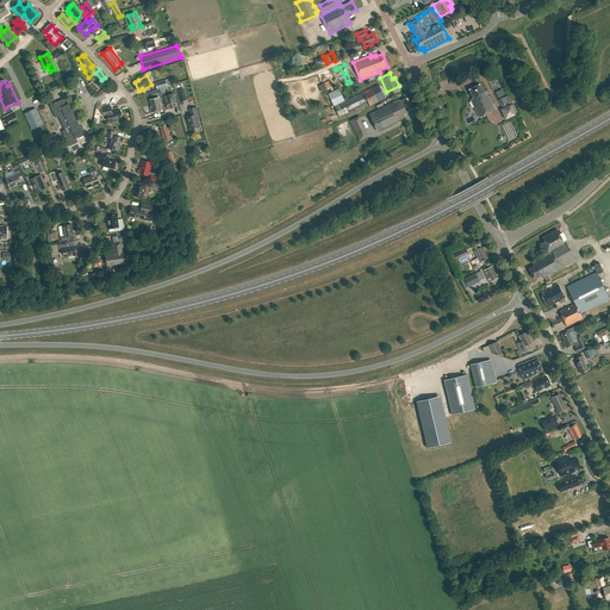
[(369,106),(385,99),(378,85),(344,100),(334,106),(338,117),(362,105),(367,101),(369,106)]
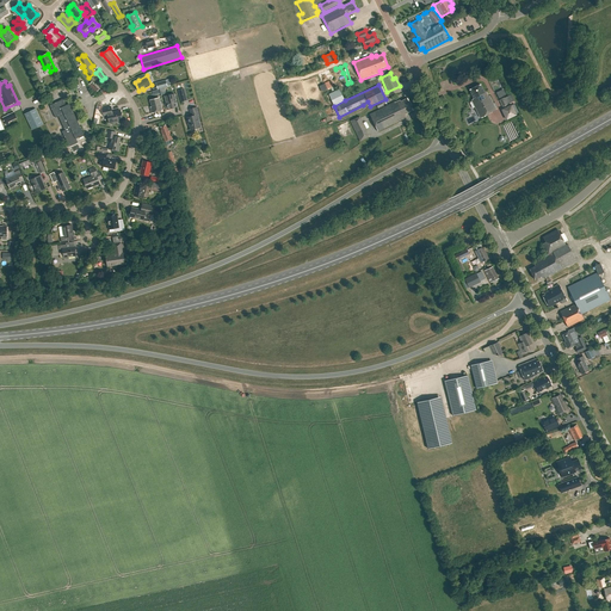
[(471,100),(480,118),(497,110),(489,96),(488,97),(486,92),(485,93),(481,85),(470,90),(474,98),(471,100)]
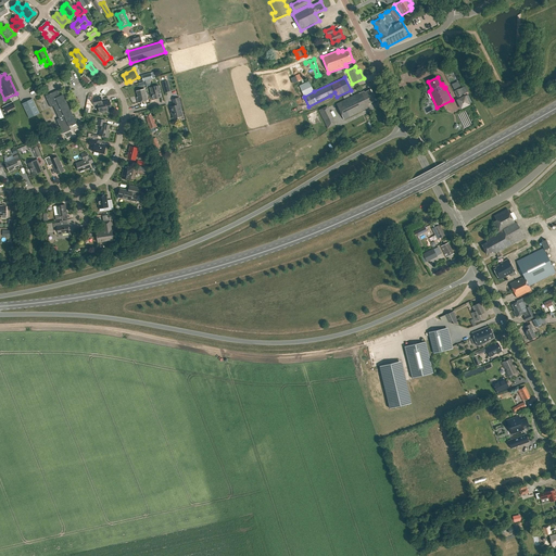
[(151,93),(150,95),(152,100),(161,97),(159,86),(150,88),(151,93)]
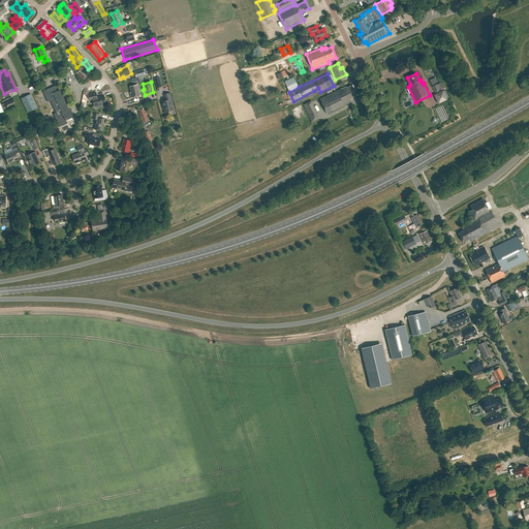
[(433,87),(435,92),(443,89),(440,83),(433,87)]
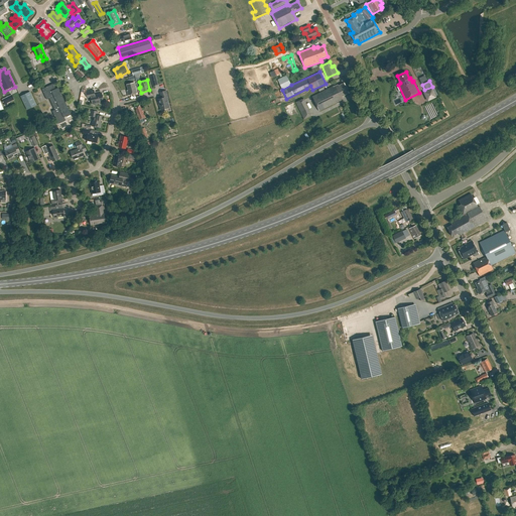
[(128,91),(127,91),(128,96),(137,94),(134,83),(126,85),(128,91)]
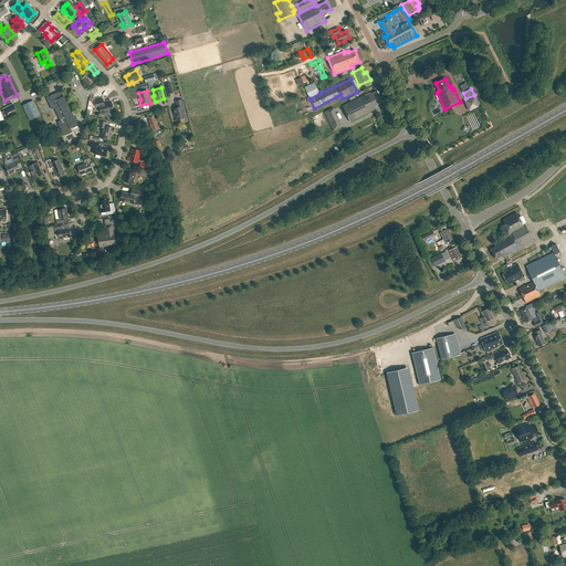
[(371,94),(370,93),(366,95),(365,95),(343,106),(350,122),(375,111),(375,106),(383,102),(377,91),(371,94)]
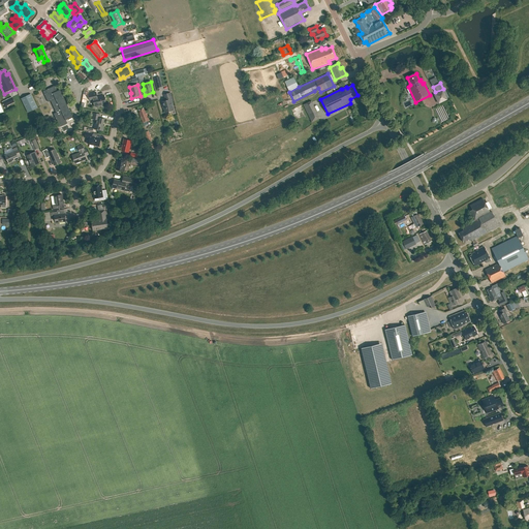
[(72,117),(60,90),(57,92),(55,86),(43,91),(44,94),(49,102),(50,101),(51,101),(54,109),(56,113),(54,114),(60,127),(67,124),(66,120),(72,117)]
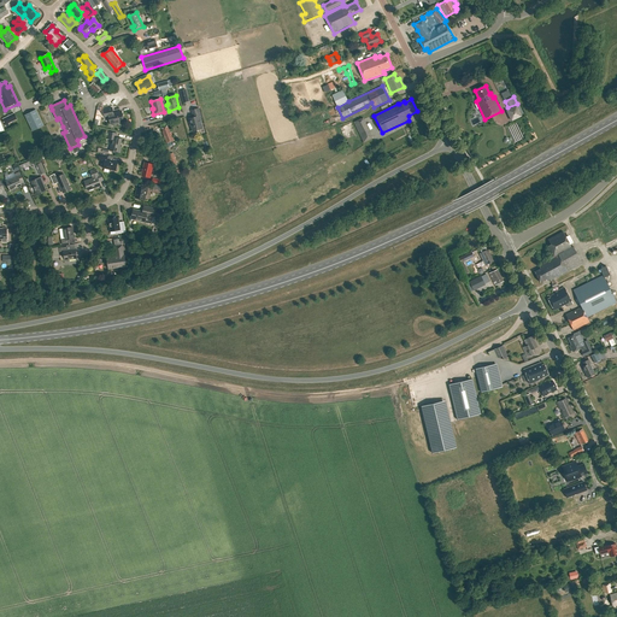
[(105,118),(109,117),(111,125),(124,122),(122,112),(113,113),(112,107),(103,110),(105,118)]
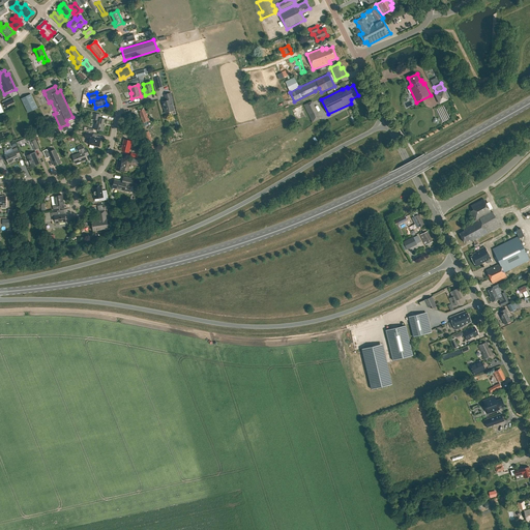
[(436,96),(439,102),(440,102),(446,99),(447,98),(444,92),(443,92),(437,95),(436,96)]
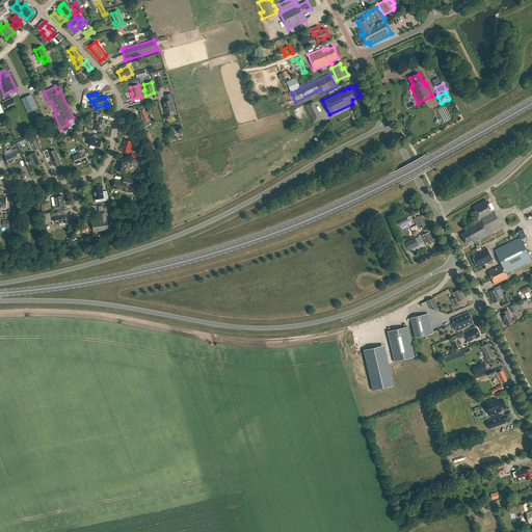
[(165,95),(166,101),(162,102),(163,107),(164,107),(166,113),(174,111),(171,102),(174,102),(170,94),(165,95)]
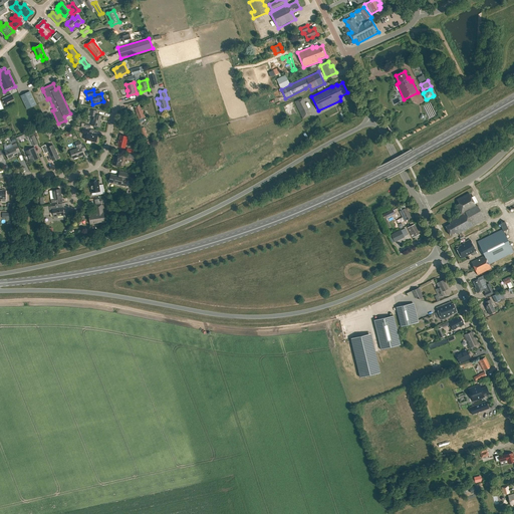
[(30,91),(20,95),(27,109),(36,105),(30,91)]
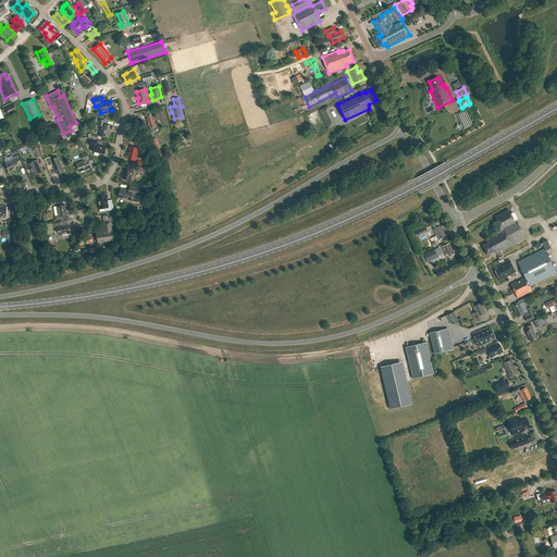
[(4,113),(5,115),(9,114),(7,111),(11,110),(11,109),(14,108),(12,102),(9,104),(2,108),(4,113)]
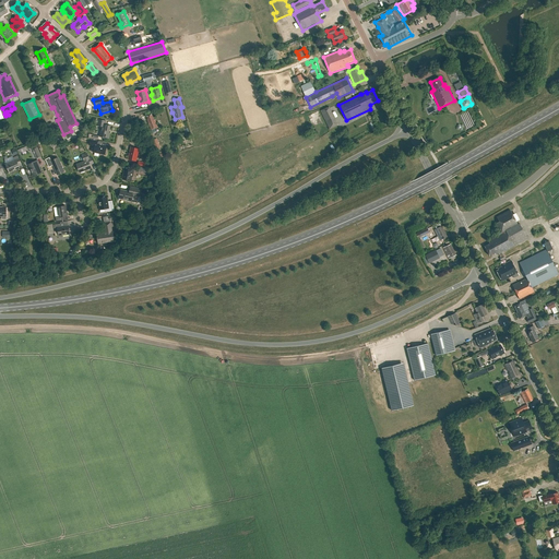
[(329,107),(320,110),(329,129),(337,125),(329,107)]
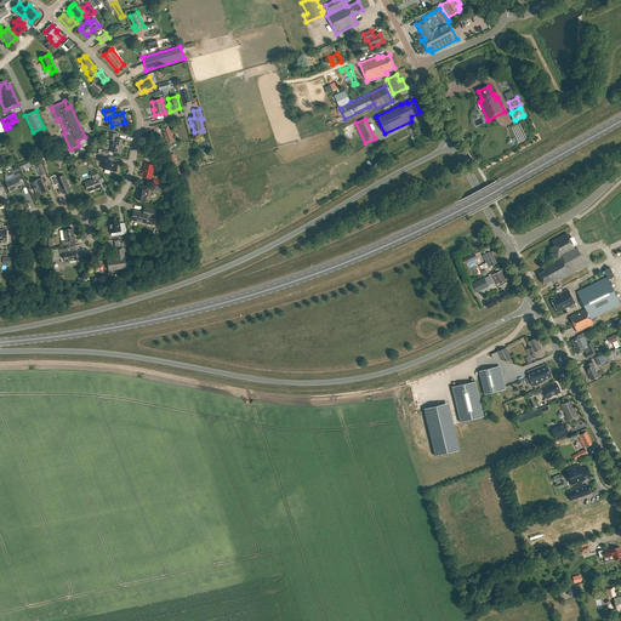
[(169,127),(163,129),(165,134),(164,135),(167,144),(175,141),(172,134),(171,134),(169,127)]
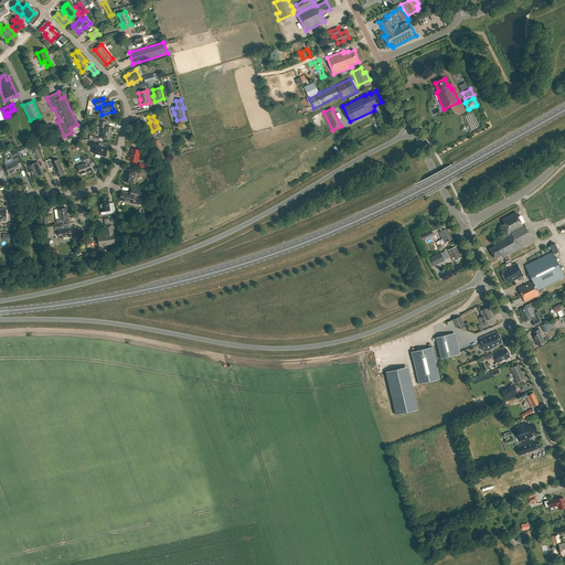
[(99,120),(98,127),(103,128),(100,138),(109,140),(110,135),(109,135),(112,127),(107,126),(107,123),(99,120)]
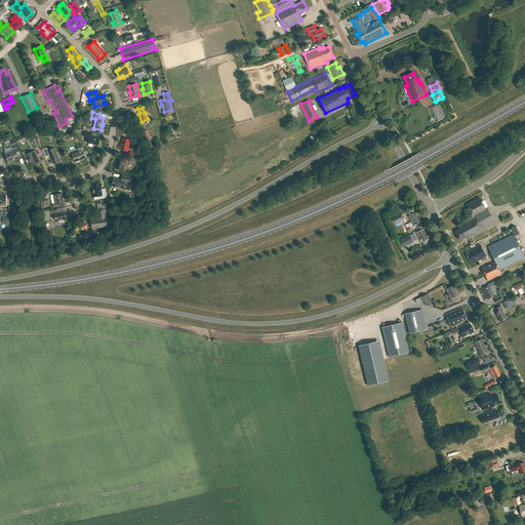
[(91,135),(91,133),(85,131),(83,136),(86,137),(85,142),(88,143),(87,143),(98,146),(99,137),(91,135)]
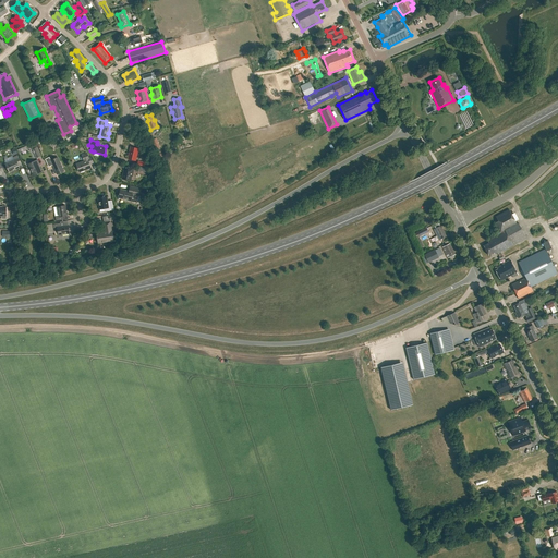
[(128,159),(135,161),(138,149),(131,147),(128,159)]
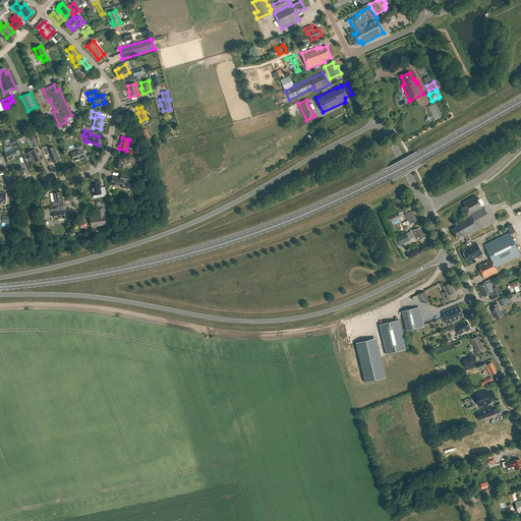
[(78,151),(71,154),(74,161),(84,157),(83,154),(87,152),(84,147),(82,148),(80,142),(76,145),(78,151)]
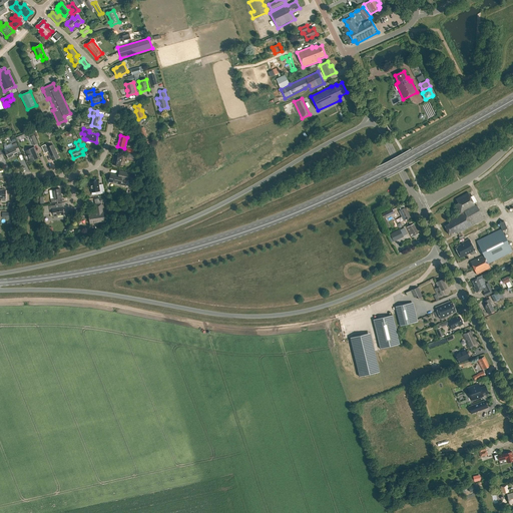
[(13,146),(4,150),(8,158),(18,154),(17,151),(20,150),(16,142),(12,144),(13,146)]
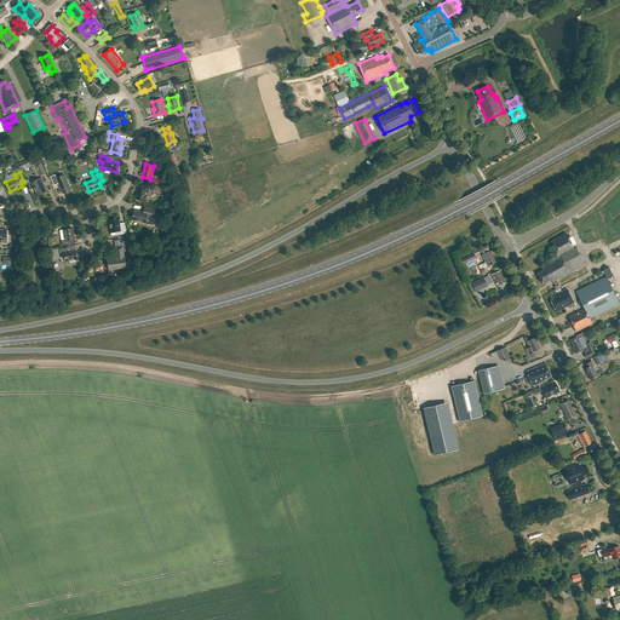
[(58,184),(63,194),(72,190),(64,174),(57,178),(55,174),(50,177),(55,185),(58,184)]
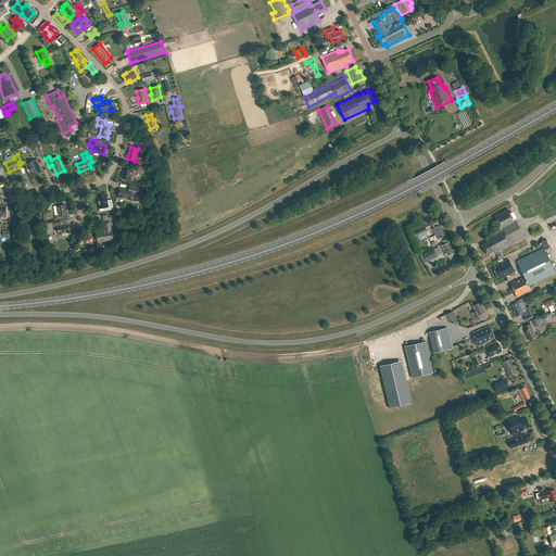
[(37,160),(28,164),(34,176),(42,173),(39,165),(37,160)]
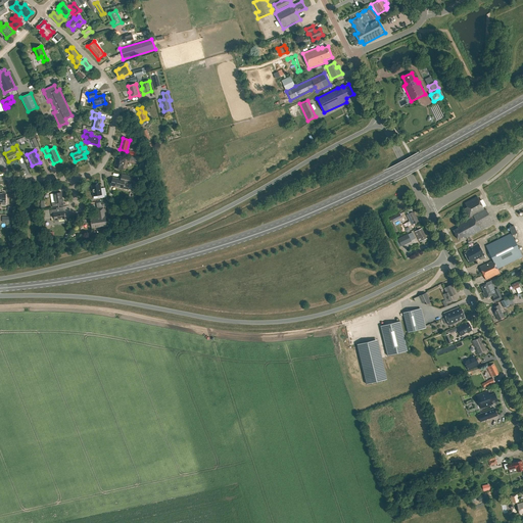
[(121,156),(120,160),(116,159),(114,168),(123,170),(124,165),(126,158),(121,156)]
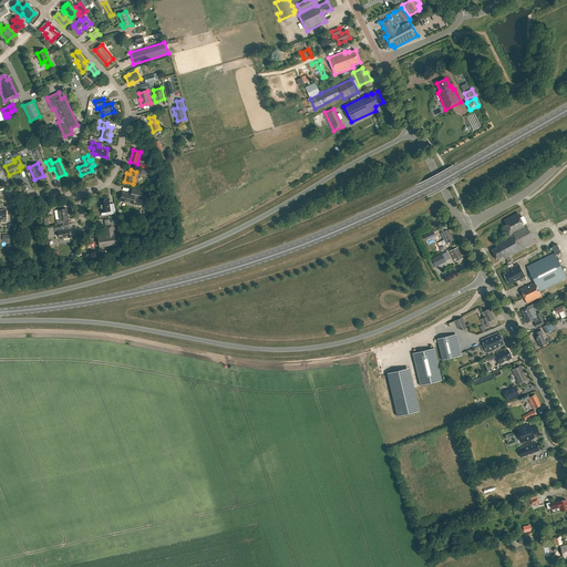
[(132,189),(131,195),(123,193),(121,202),(125,203),(133,205),(135,197),(141,198),(143,192),(132,189)]
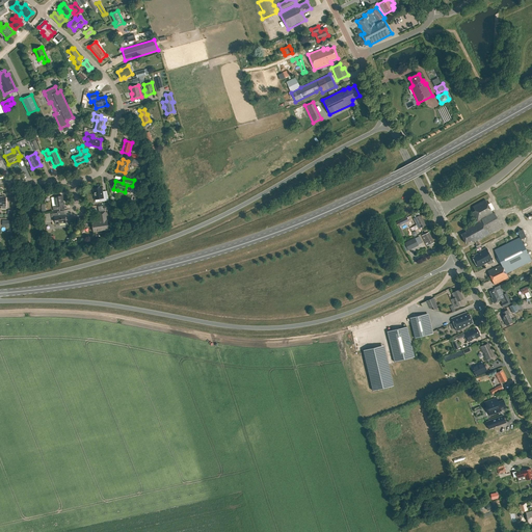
[(95,200),(100,200),(100,202),(108,201),(107,191),(103,192),(102,188),(94,189),(95,200)]
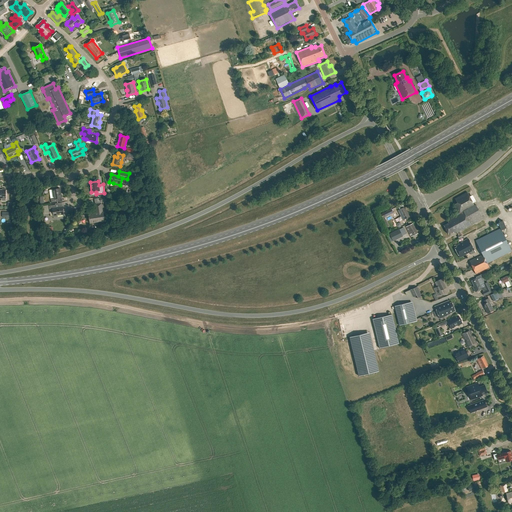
[(60,189),(49,190),(51,203),(59,202),(58,198),(61,198),(60,189)]
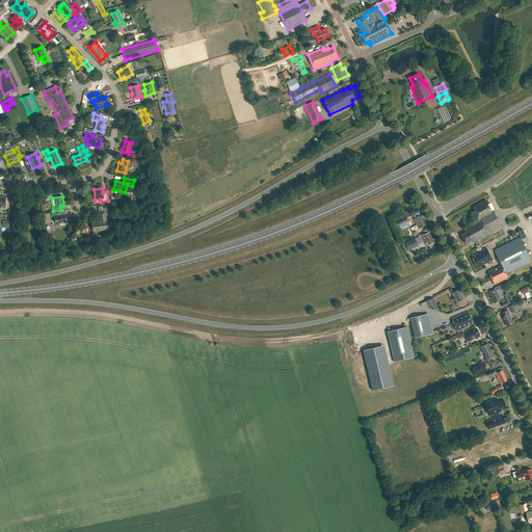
[(472,213),(477,222),(464,229),(466,231),(460,234),(466,243),(471,240),(472,242),(474,241),(476,244),(475,245),(477,248),(480,246),(477,240),(502,227),(494,213),(493,213),(485,200),(473,207),(475,211),(472,213)]
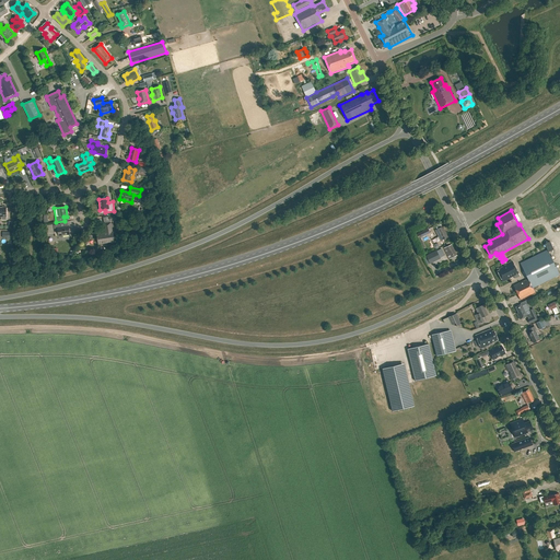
[(58,232),(58,236),(70,234),(69,226),(62,226),(62,223),(54,225),(55,232),(58,232)]
